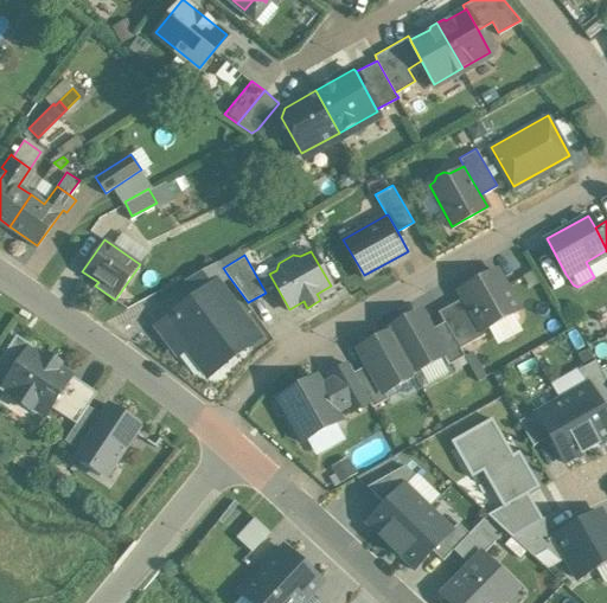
[(217,261),(185,278),(198,295),(216,282),(216,283),(228,275),(223,268),(217,261)]
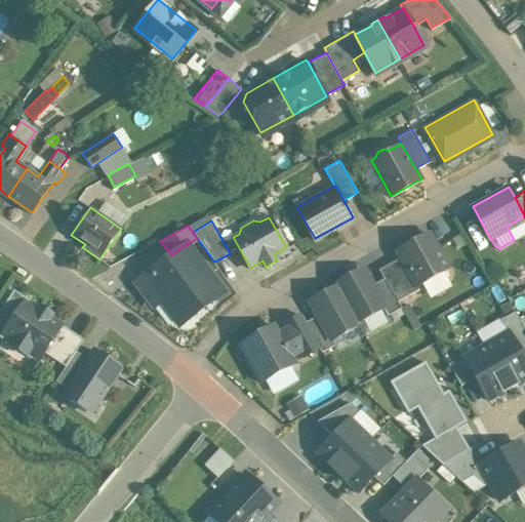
[(429,232),(397,250),(400,256),(416,285),(417,285),(449,268),(429,232)]
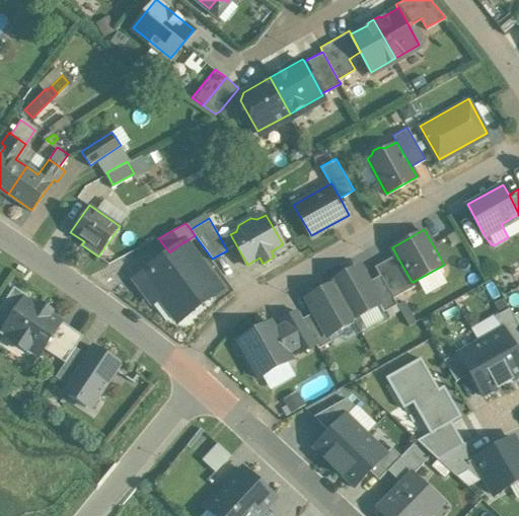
[(169,252),(135,279),(152,301),(159,296),(177,319),(206,299),(204,296),(217,286),(184,242),(184,241),(169,252)]
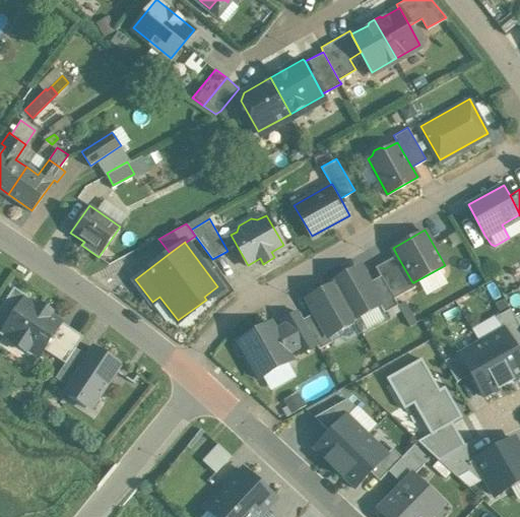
[(396,254),(376,266),(381,275),(393,298),(415,285),(413,282),(412,282),(396,254)]
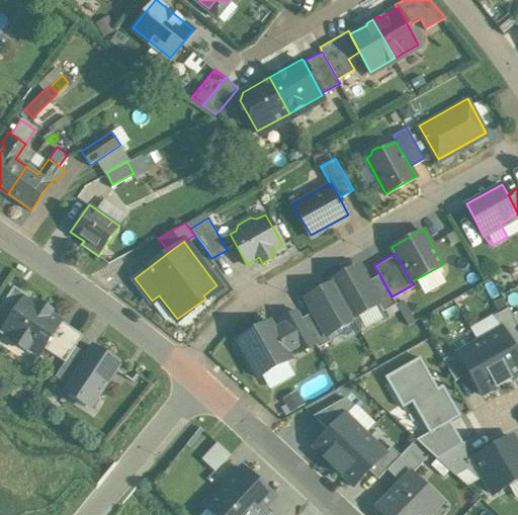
[(367,280),(358,264),(344,272),(345,274),(332,281),(352,318),(378,303),(379,303),(367,280)]
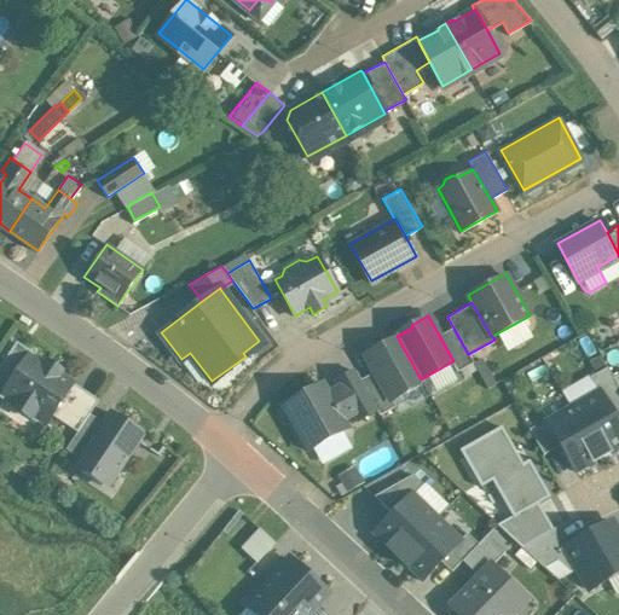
[(468,354),(453,328),(439,335),(453,361),(452,361),(457,371),(473,363),(468,354)]
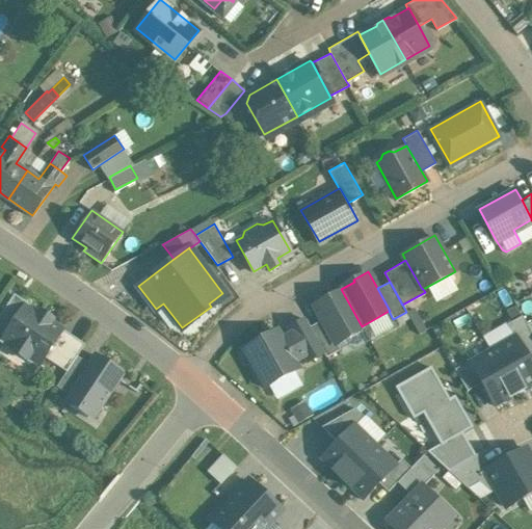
[(362,326),(341,289),(314,305),(321,319),(336,344),(363,328),(362,326)]
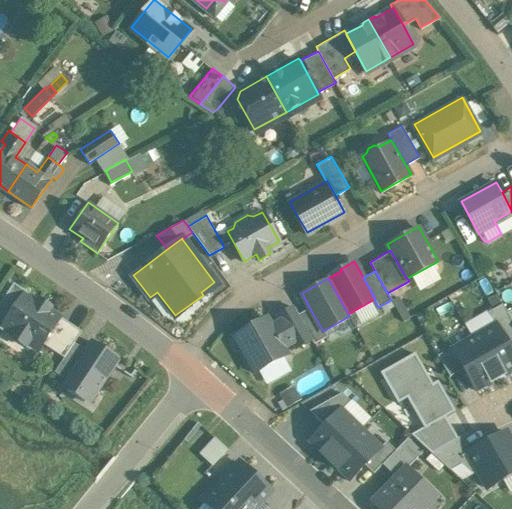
[(37,303),(24,294),(3,325),(15,332),(12,337),(24,345),(27,341),(38,348),(42,343),(59,317),(58,317),(48,310),(50,307),(39,300),(37,303)]
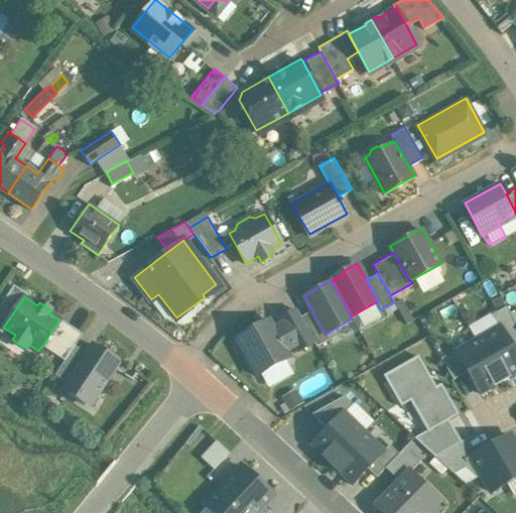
[(502,323),(511,341),(515,338),(515,318),(513,312),(508,303),(495,310),(502,323)]
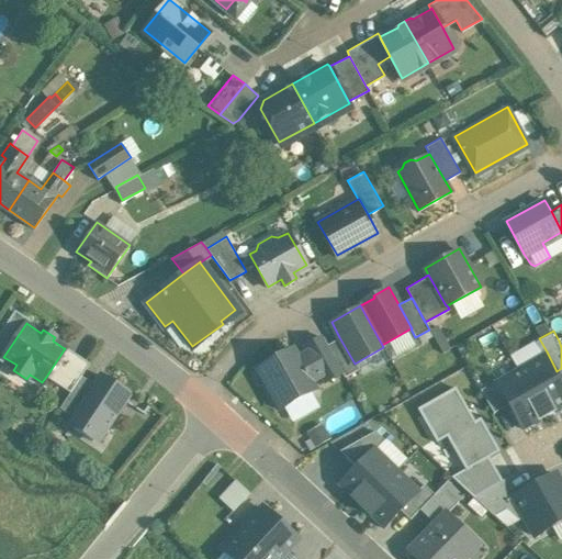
[(341,371),(327,345),(327,344),(323,336),(303,347),(306,353),(319,376),(323,382),(341,371)]
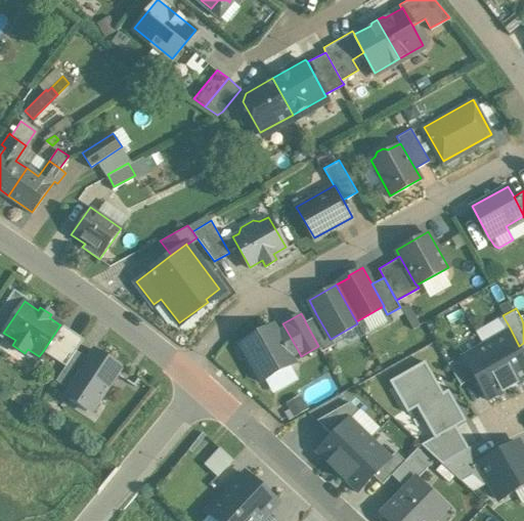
[(305,320),(305,321),(318,346),(321,351),(334,344),(331,339),(316,314),(305,320)]
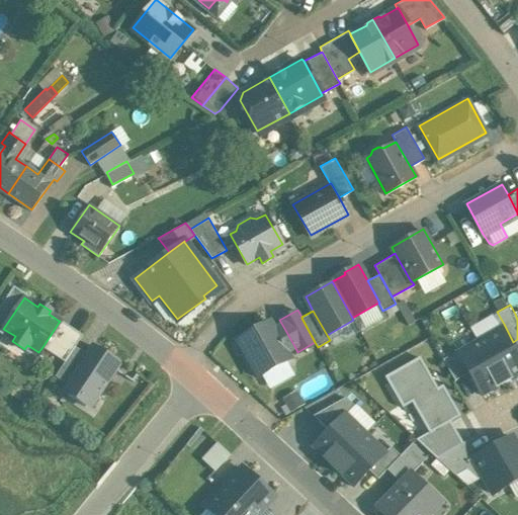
[(82,334),(60,319),(59,321),(60,321),(42,347),(65,361),(74,348),(73,348),(75,346),(82,334)]
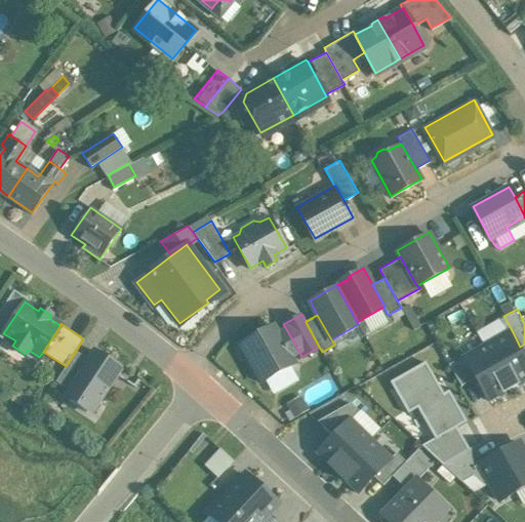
[(273,325),(239,345),(260,382),(294,363),(290,356),(298,351),(286,329),(278,333),(273,325)]
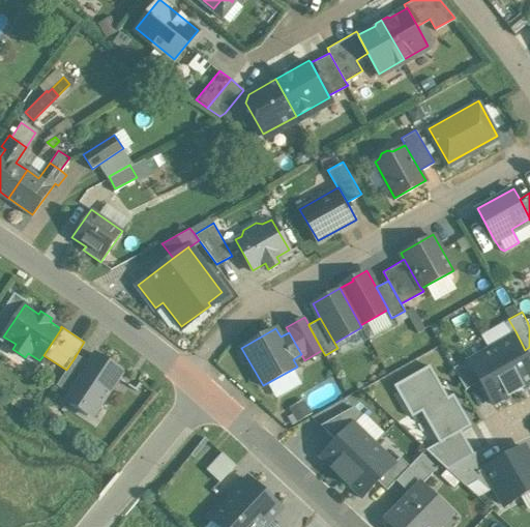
[(482,378),(493,397),(529,376),(529,358),(525,350),(516,331),(471,356),(482,378)]
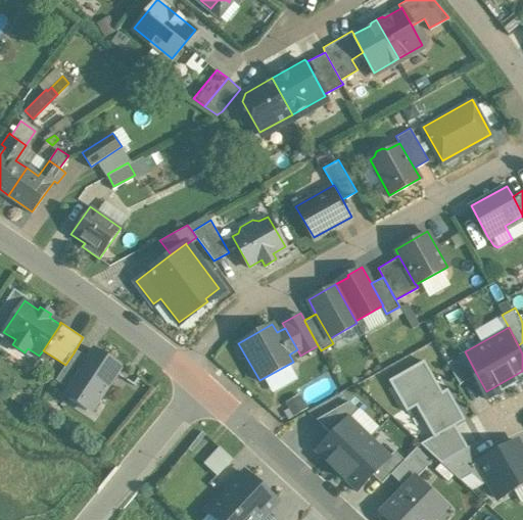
[(121,366),(94,348),(87,358),(70,382),(76,385),(68,396),(86,409),(94,396),(98,399),(121,366)]
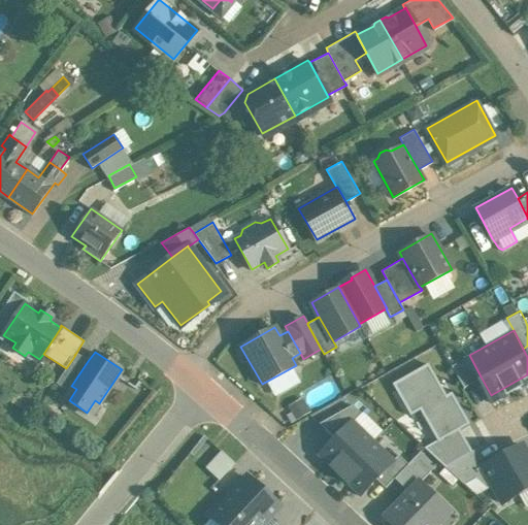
[(66,368),(58,382),(57,381),(56,383),(67,390),(70,385),(71,386),(88,361),(76,353),(74,355),(75,355),(66,368)]
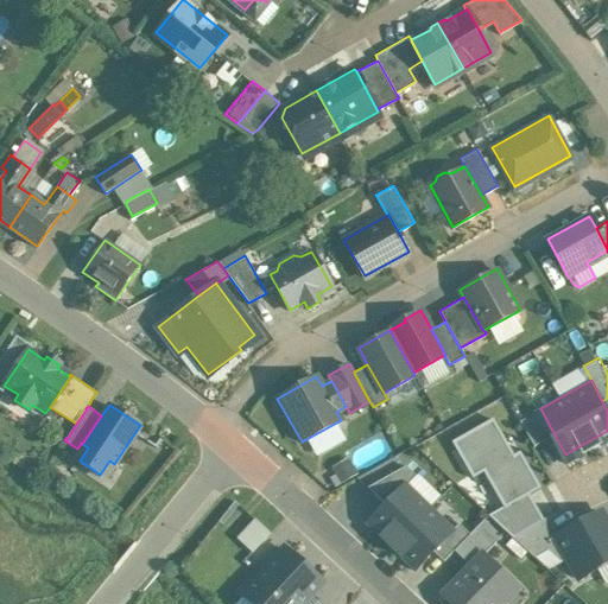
[(537,443),(553,433),(540,408),(523,419),(537,443)]
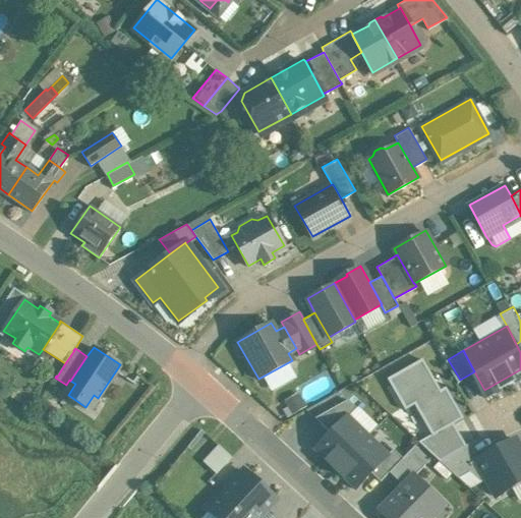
[(421,356),(389,376),(405,405),(415,400),(433,432),(454,420),(464,414),(447,384),(440,388),(421,356)]
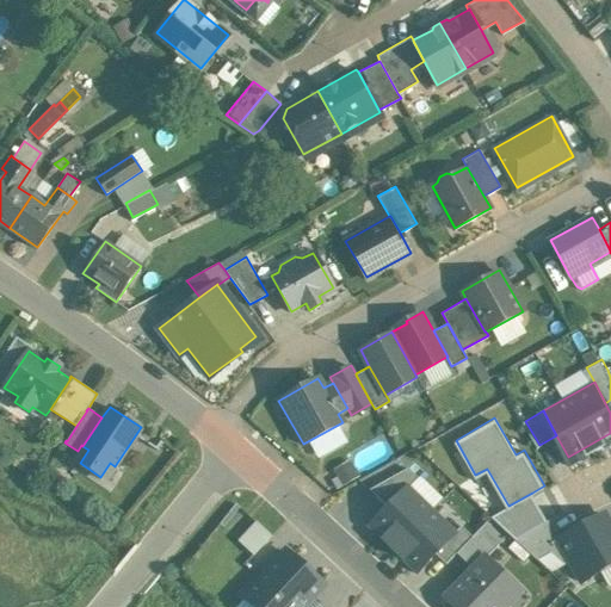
[(370,488),(384,506),(407,482),(415,474),(407,465),(370,488)]
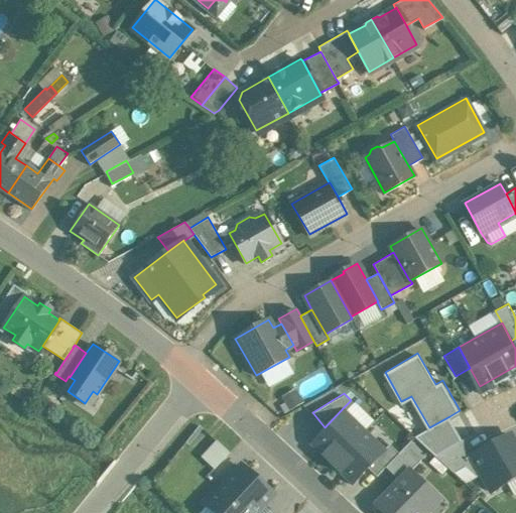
[(331,458),(363,425),(344,407),(325,427),(312,439),(331,458)]
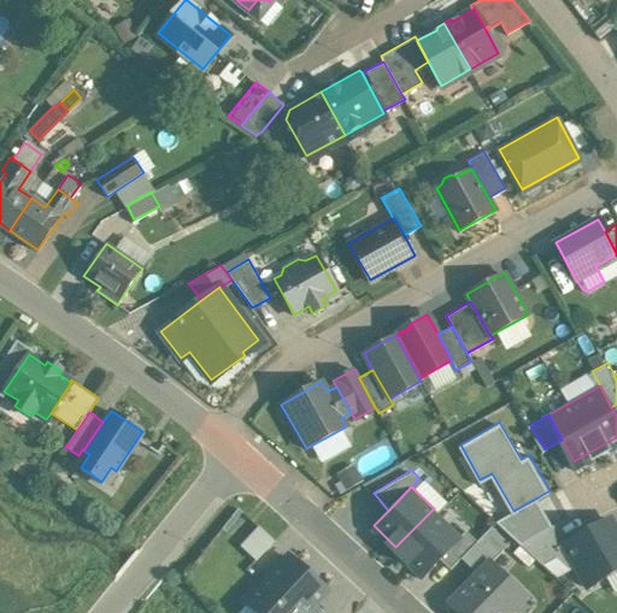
[(552,523),(538,497),(513,511),(498,519),(522,542),(552,523)]
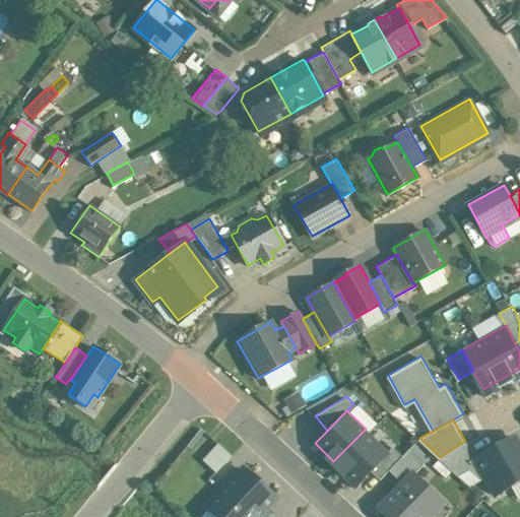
[(333,461),(355,485),(374,466),(388,450),(366,429),(333,461)]
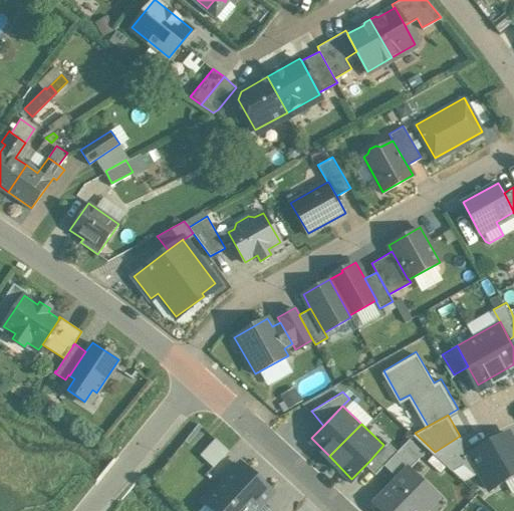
[(472,454),(491,491),(513,479),(513,433),(472,454)]
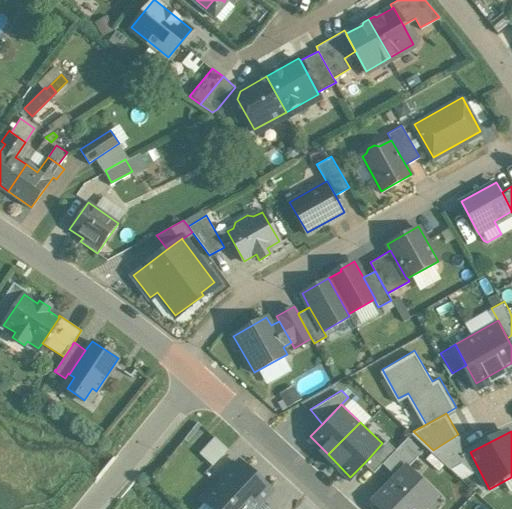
[(458,434),(433,450),(451,467),(470,452),(461,433),(458,434)]
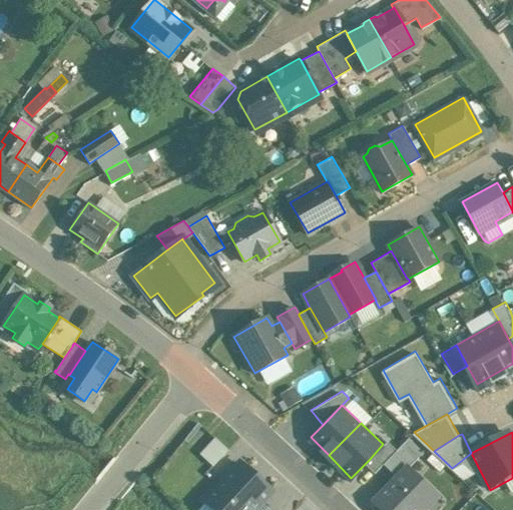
[(198,451),(211,464),(226,448),(213,435),(198,451)]
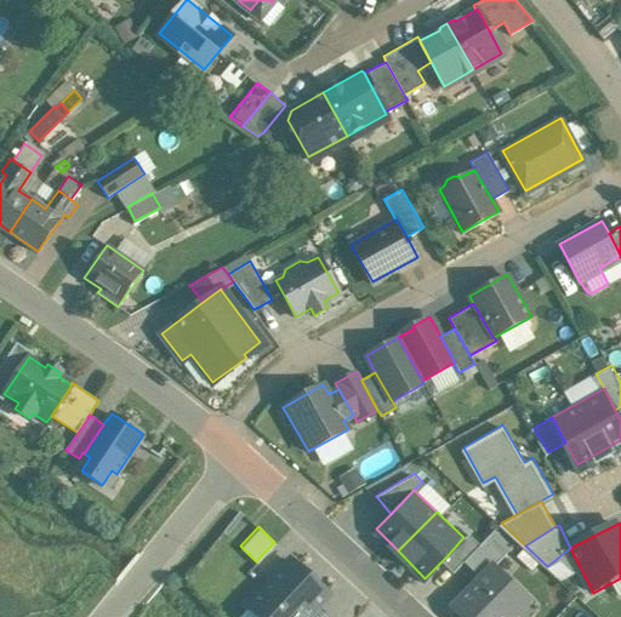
[(482,543),(466,559),(480,573),(493,561),(512,546),(494,529),(482,543)]
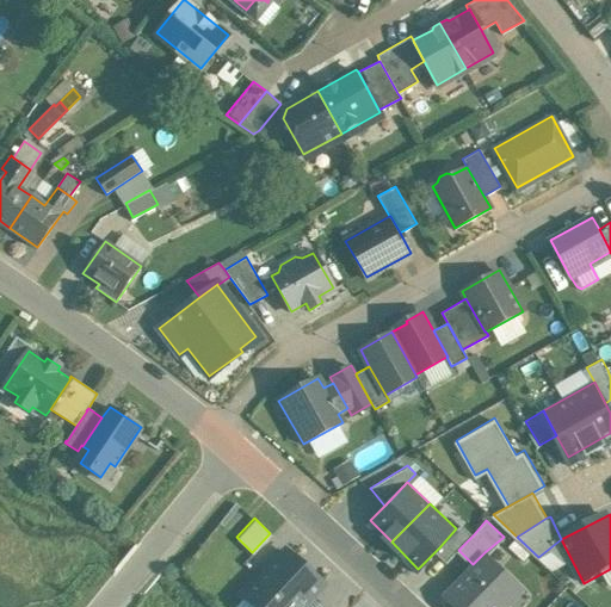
[(456,528),(439,547),(451,558),(458,550),(474,534),(461,524),(456,528)]
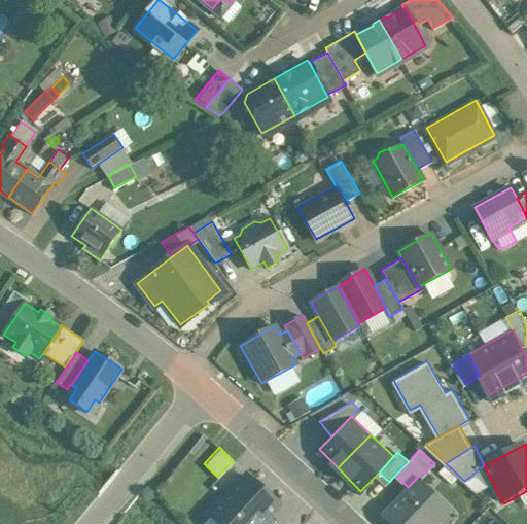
[(224,523),(284,523),(279,520),(275,523),(267,523),(281,509),(245,476),(232,491),(235,493),(215,515),(224,523)]
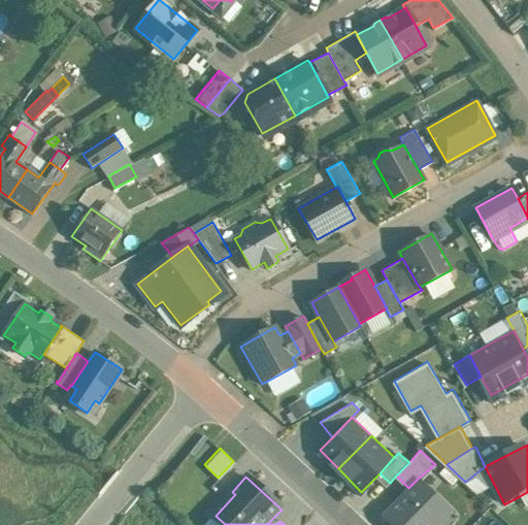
[(408,488),(385,513),(397,524),(435,524),(451,510),(419,478),(408,488)]
